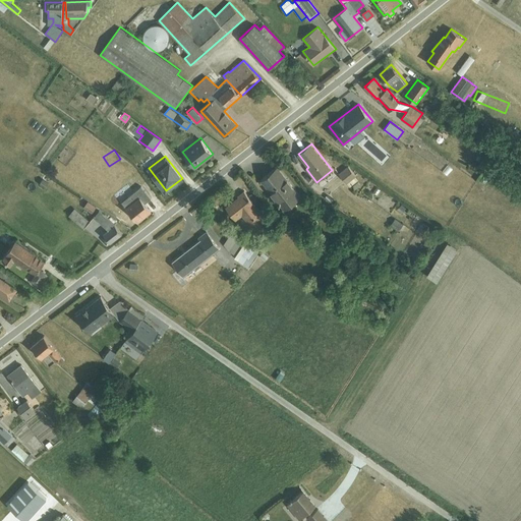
[(348,166),(339,173),(350,186),(359,180),(348,166)]
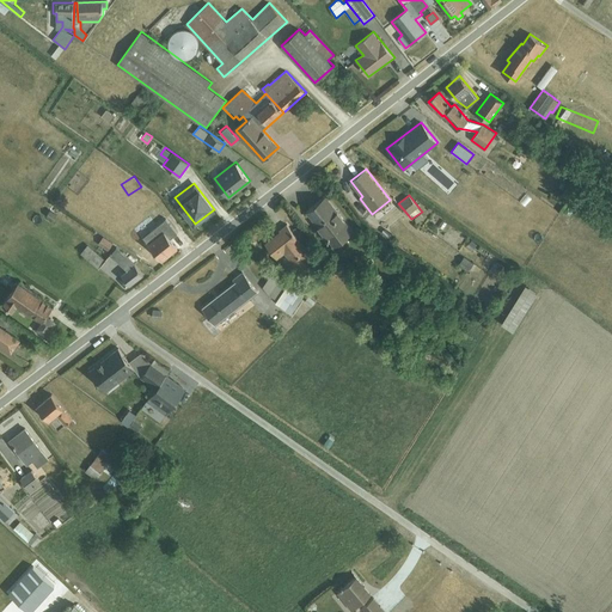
[(325,196),(306,210),(335,246),(354,231),(325,196)]
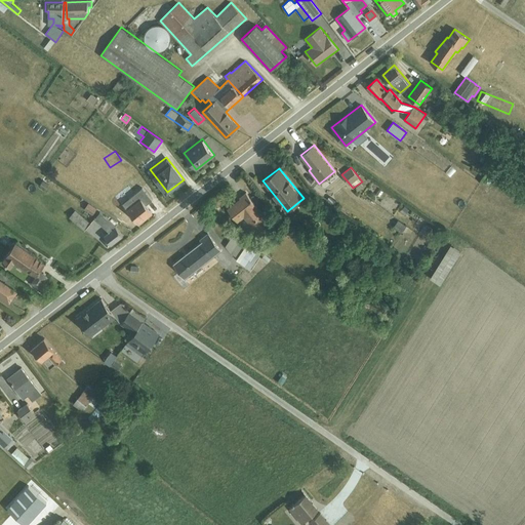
[(143,188),(123,203),(138,224),(153,212),(147,204),(153,200),(143,188)]
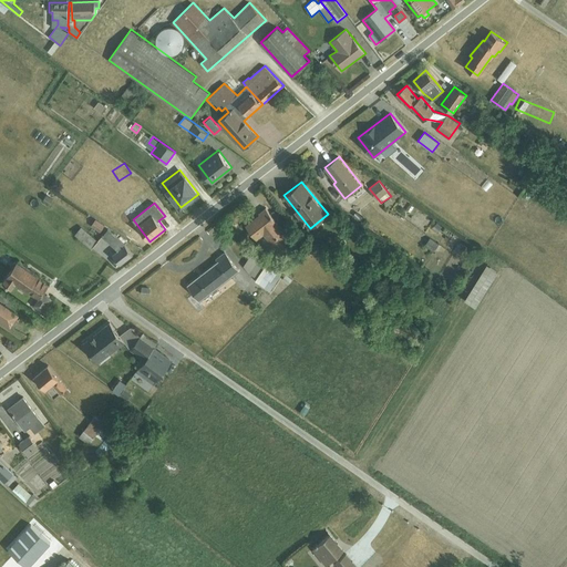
[(259,214),(246,225),(257,239),(264,234),(270,241),(271,241),(277,249),(291,239),(266,207),(259,213),(259,214)]
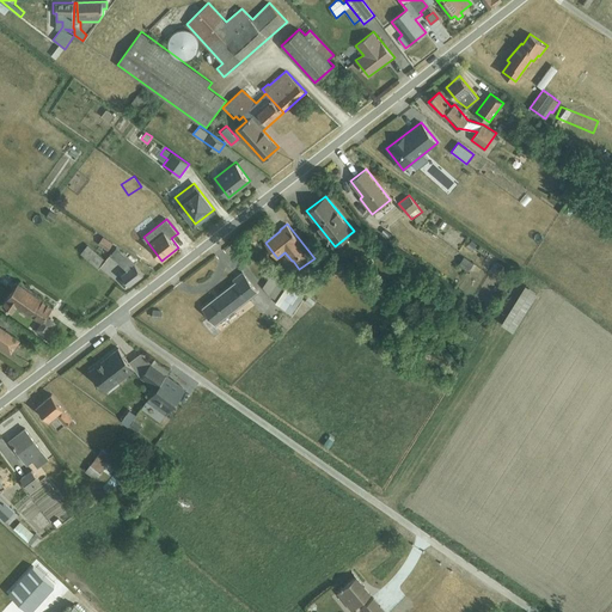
[(104,236),(98,244),(108,250),(114,243),(104,236)]
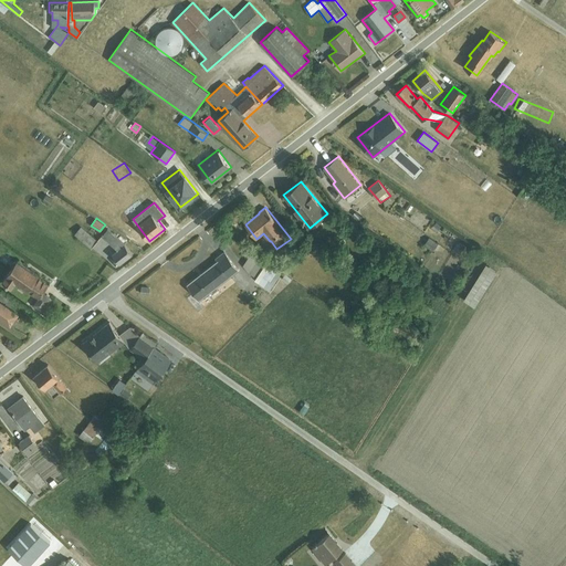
[(82,226),(75,233),(92,248),(100,239),(86,228),(85,229),(82,226)]
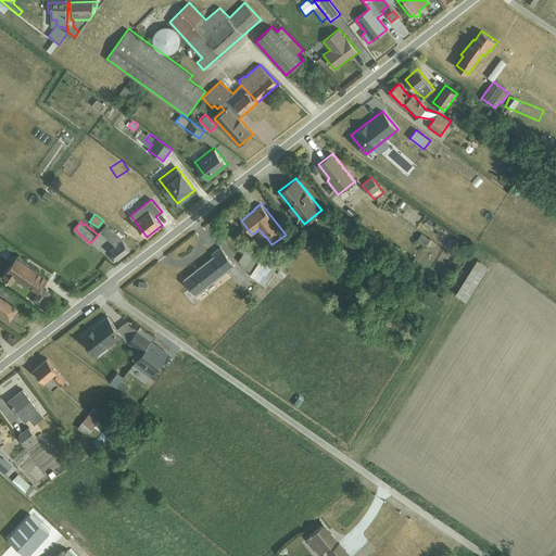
[(106,225),(100,231),(110,240),(106,243),(112,248),(110,249),(117,258),(130,249),(123,239),(106,225)]
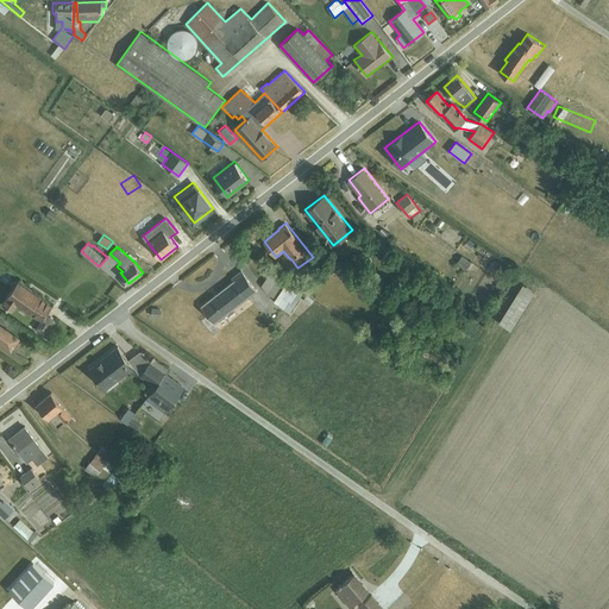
[(463,255),(456,263),(466,270),(471,262),(463,255)]
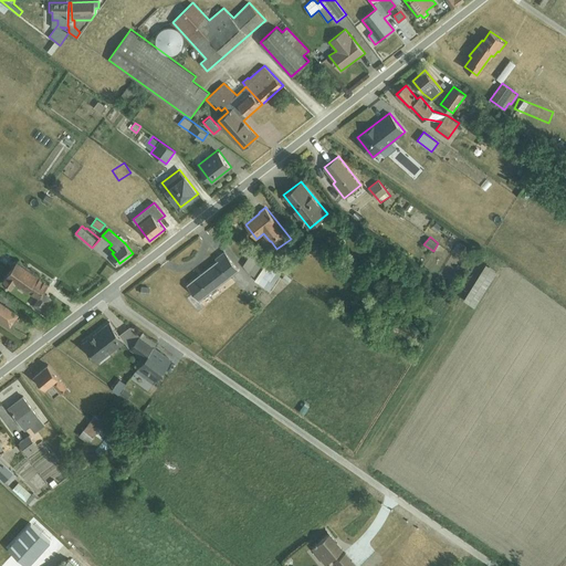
[(458,242),(452,250),(458,253),(463,245),(458,242)]
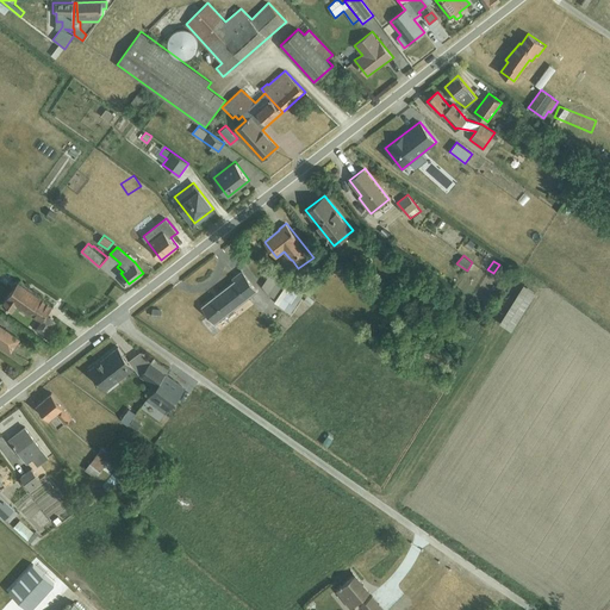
[(235,281),(203,306),(216,323),(256,291),(242,272),(234,278),(235,281)]
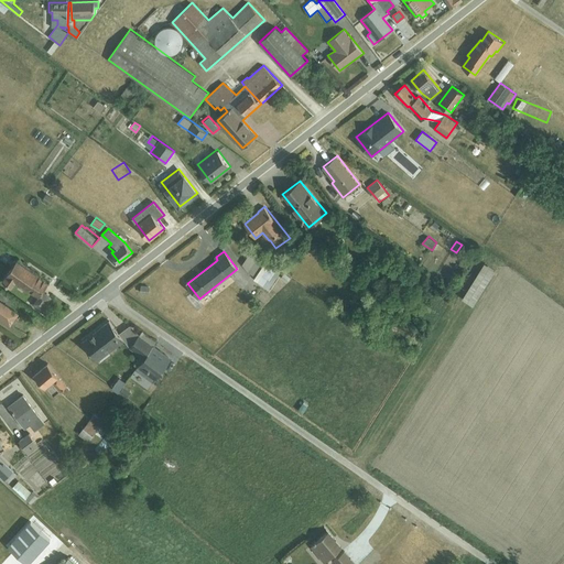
[(250,252),(242,264),(249,272),(253,275),(263,260),(250,252)]
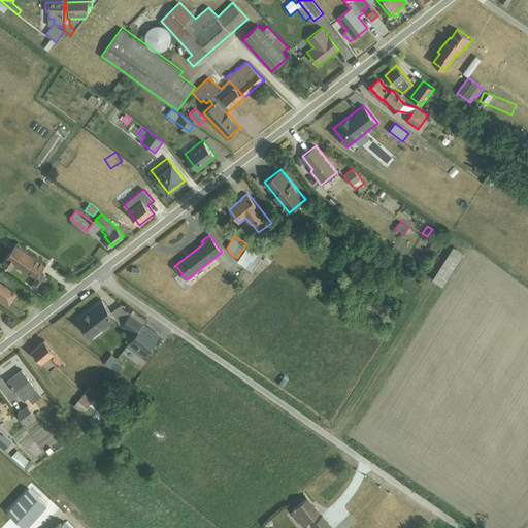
[(19,265),(26,270),(36,276),(31,285),(39,291),(40,290),(42,291),(46,286),(43,284),(46,278),(40,273),(46,264),(15,243),(12,244),(9,249),(10,251),(2,262),(11,269),(15,263),(19,265)]
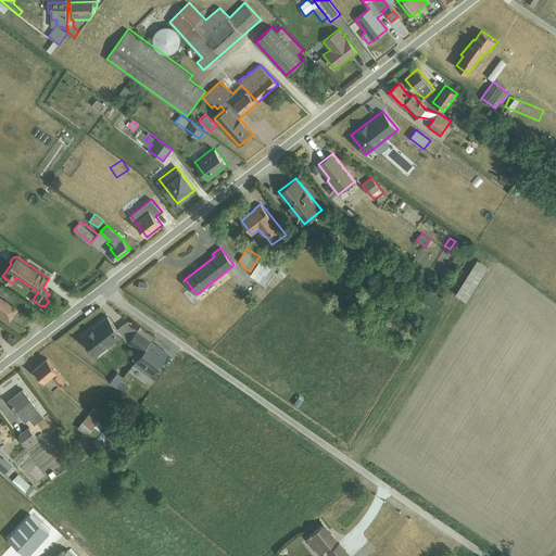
[(262,258),(251,275),(265,286),(276,268),(262,258)]
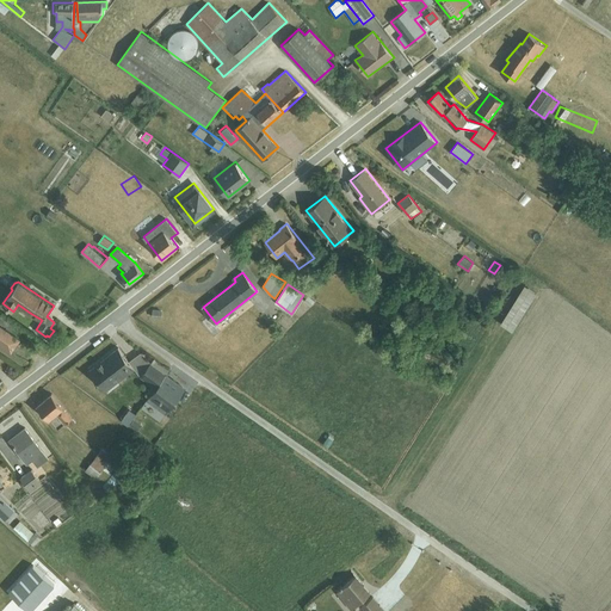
[(525,285),(500,323),(512,331),(536,292),(525,285)]
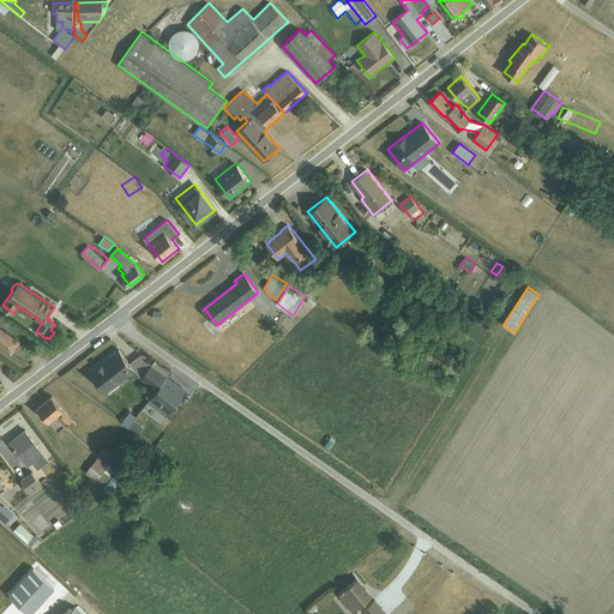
[(0,341),(12,350),(19,339),(17,337),(22,332),(0,317),(0,341)]
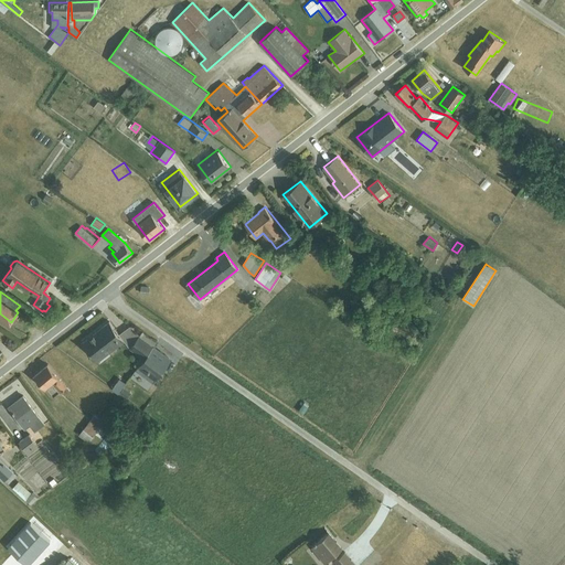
[(125,341),(119,333),(109,321),(83,342),(97,361),(125,341)]
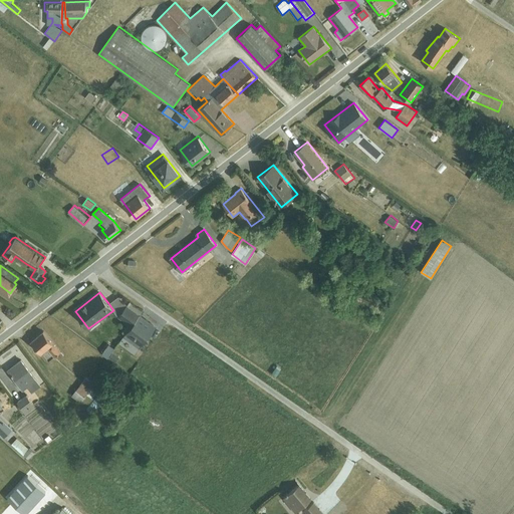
[(108,303),(113,310),(118,316),(126,304),(118,296),(108,303)]
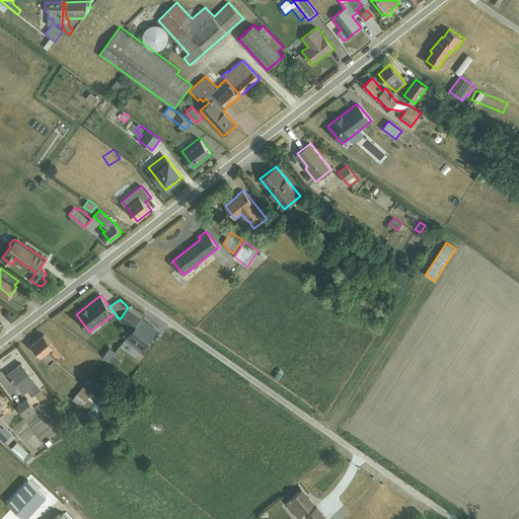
[(129,308),(142,316),(144,313),(131,304),(129,308)]
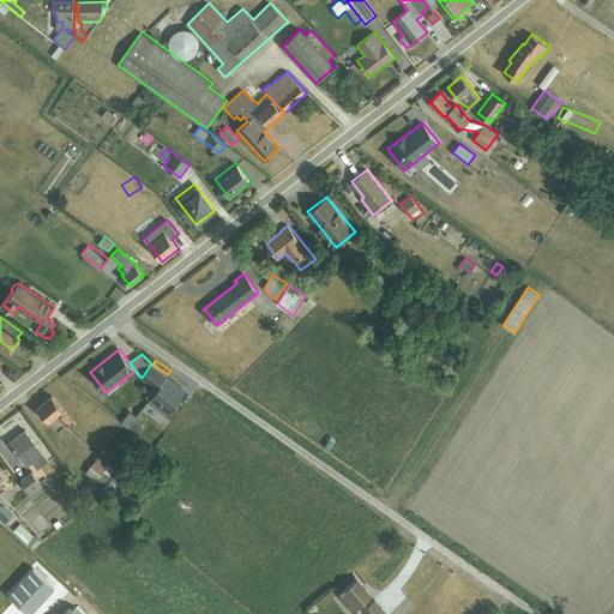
[(151,363),(142,378),(154,386),(145,397),(149,399),(168,374),(152,365),(151,363)]
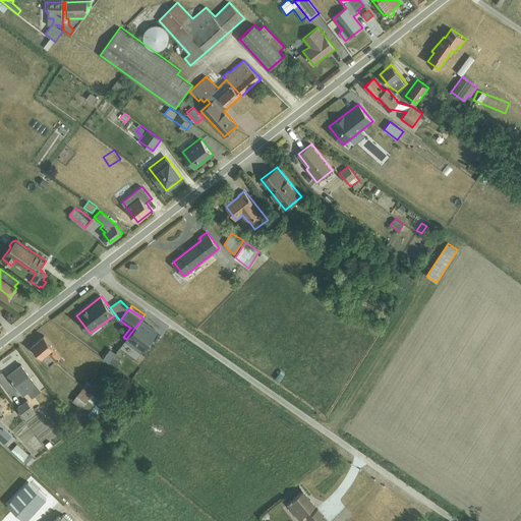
[(142,317),(126,339),(126,340),(141,352),(159,331),(142,317)]
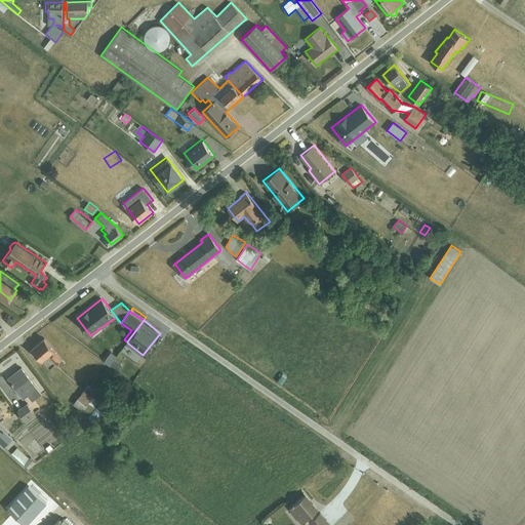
[(44,338),(32,349),(43,362),(49,356),(56,365),(57,363),(61,367),(66,363),(44,338)]
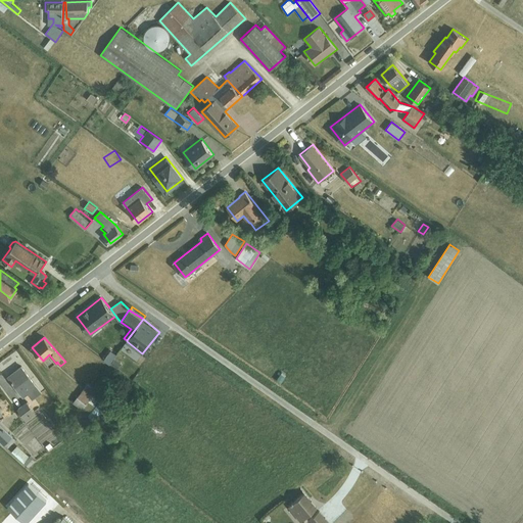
[(110,349),(103,360),(109,364),(116,353),(110,349)]
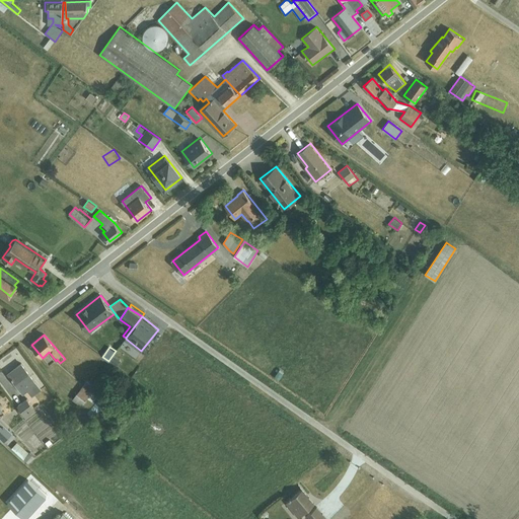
[(114,356),(110,361),(118,366),(121,361),(114,356)]
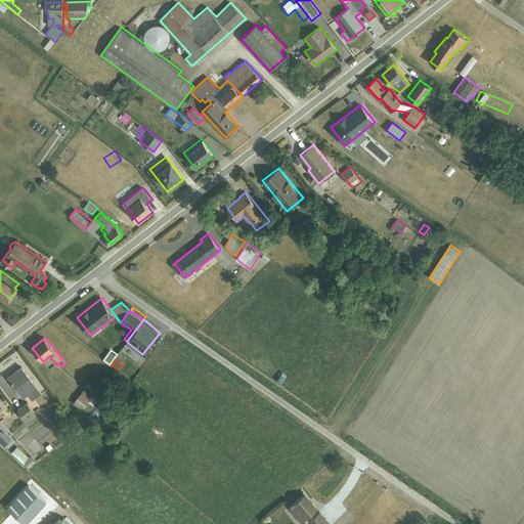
[(22,366),(8,377),(24,397),(29,394),(33,400),(42,393),(22,366)]
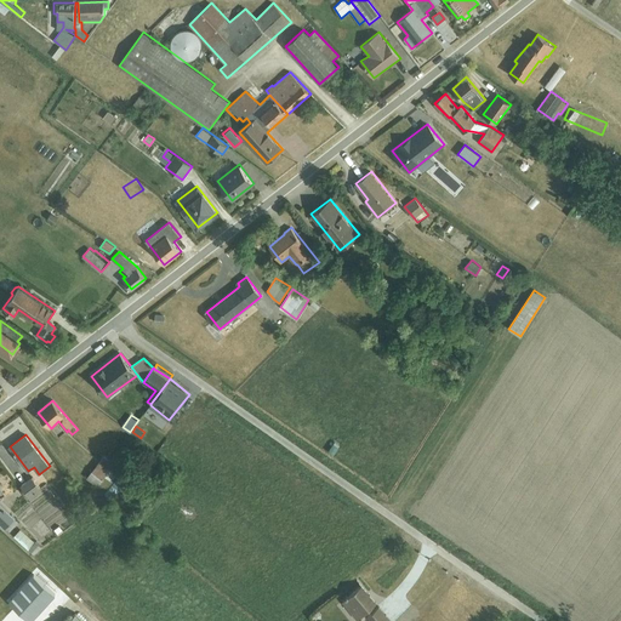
[(335,442),(328,451),(334,455),(340,444),(335,442)]
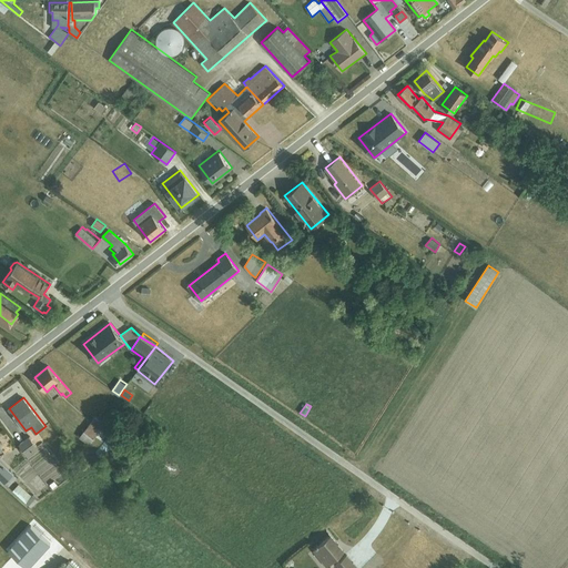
[(95,416),(79,437),(90,445),(97,436),(102,440),(111,428),(95,416)]
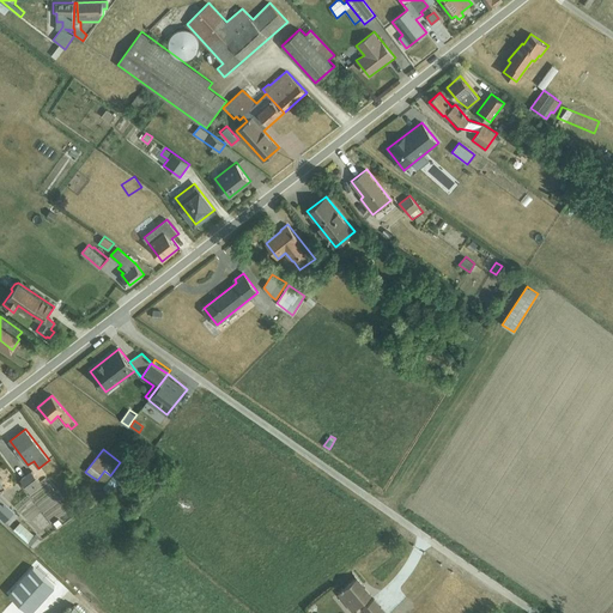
[(32,469),(20,479),(30,491),(41,481),(32,469)]
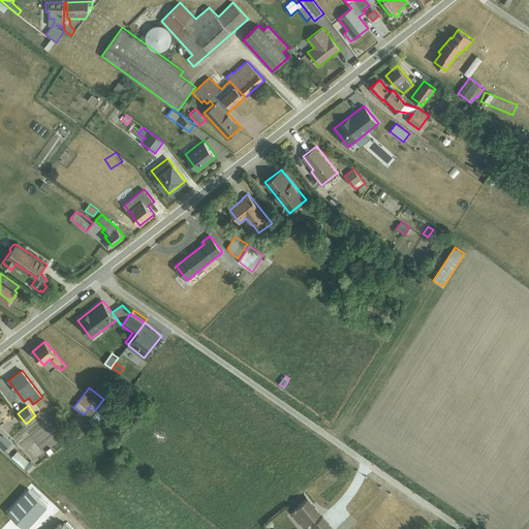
[(0,444),(8,453),(16,444),(13,441),(0,427),(0,426),(0,421),(3,418),(0,413),(0,444)]
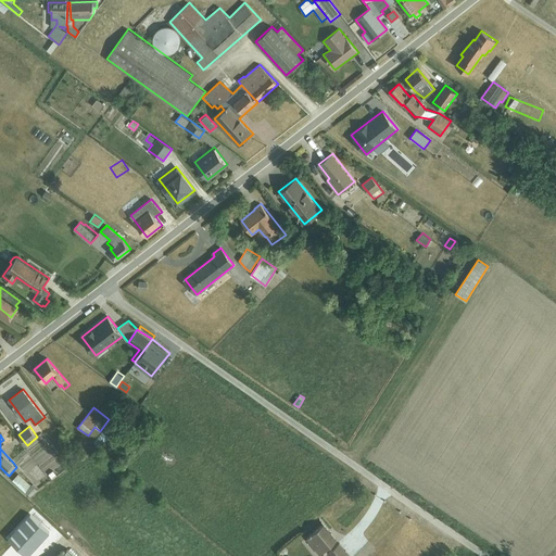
[(10,482),(27,498),(38,490),(33,484),(32,484),(19,474),(10,482)]
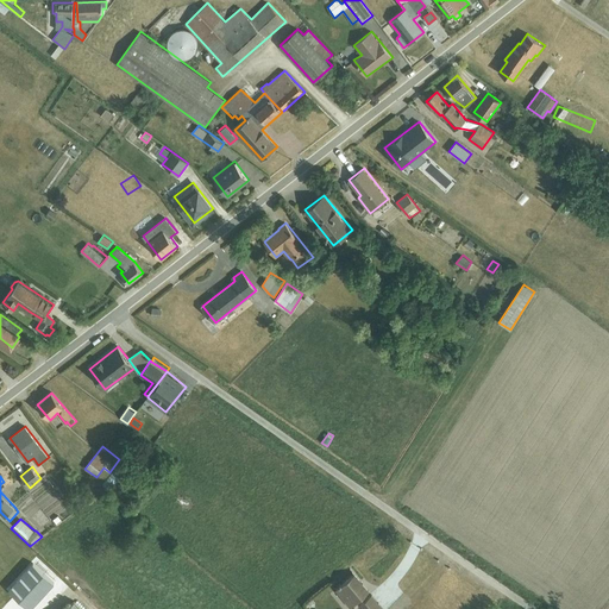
[(0,608),(20,608),(29,601),(0,570),(0,608)]
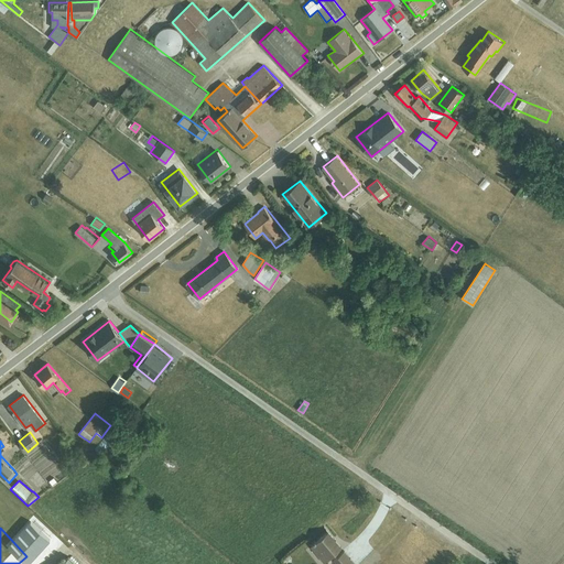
[(328,531),(311,545),(324,562),(343,548),(328,531)]
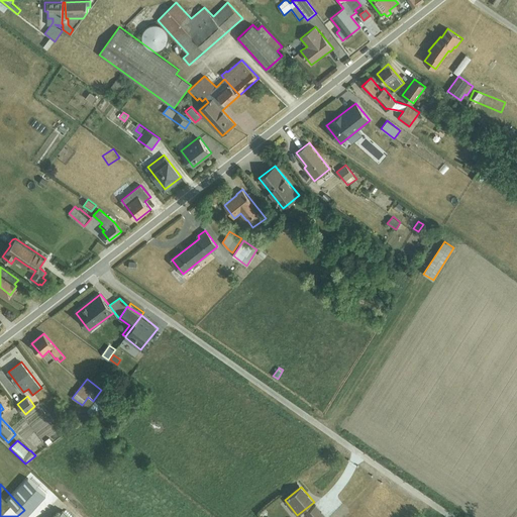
[(326,516),(316,504),(305,513),(308,516),(326,516)]
